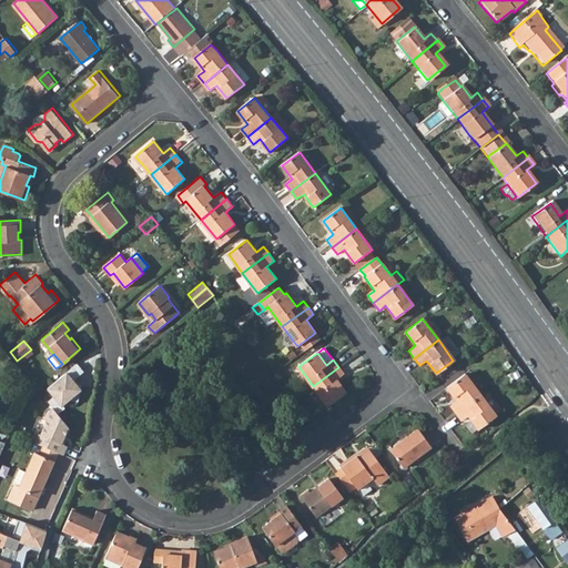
[(83,371),(77,363),(48,387),(54,395),(48,401),(52,406),(58,413),(64,407),(62,404),(69,398),(78,401),(81,383),(75,382),(72,378),(83,371)]
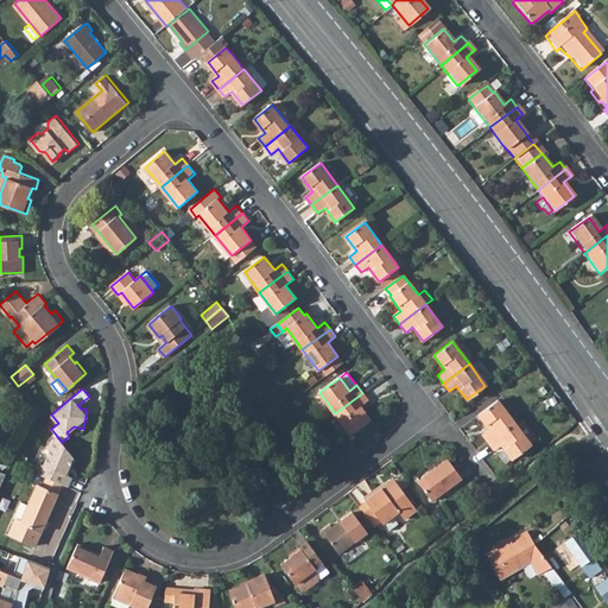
[(362,393),(335,413),(352,435),(371,420),(361,406),(368,400),(362,393)]
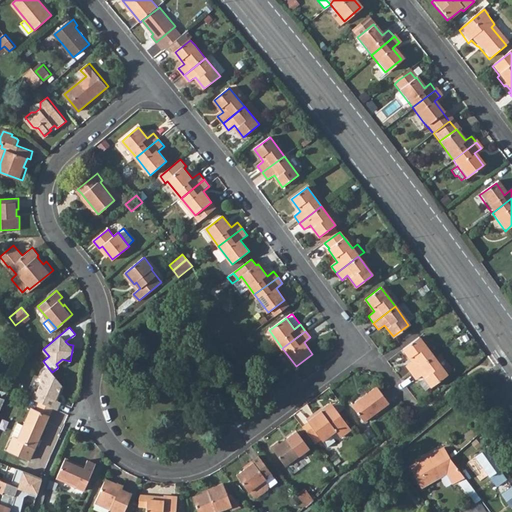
[(405,365),(410,372),(432,356),(418,337),(402,349),(411,361),(405,365)]
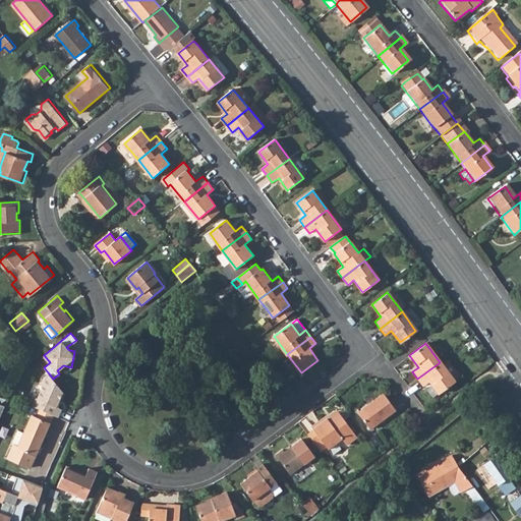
[(38,359),(44,367),(50,362),(44,355),(38,359)]
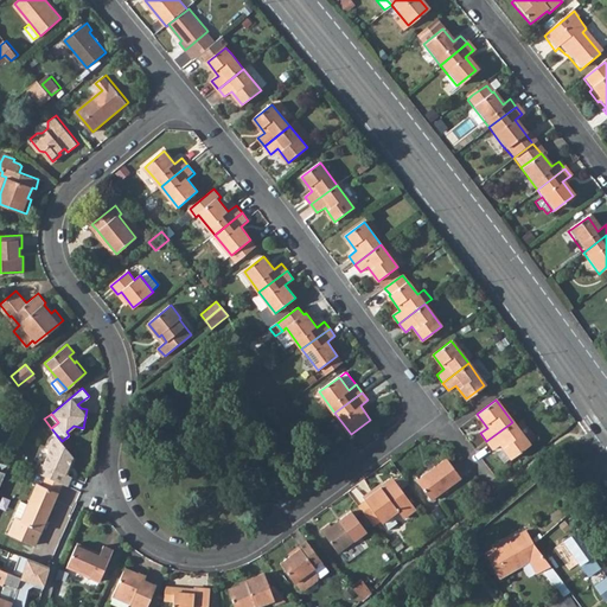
[(512,422),(486,441),(492,449),(499,445),(510,458),(529,445),(512,422)]
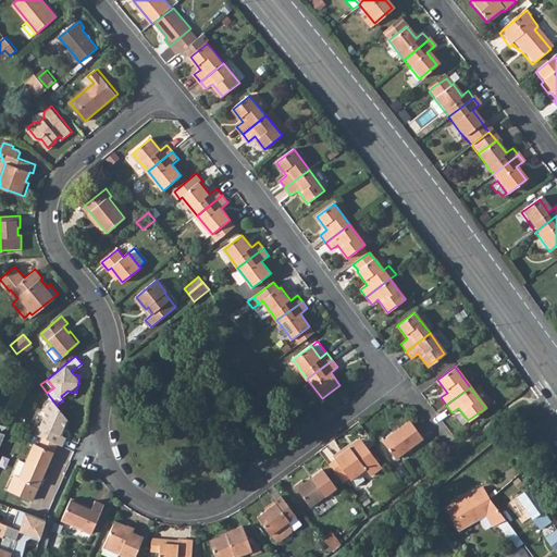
[(57,444),(61,445),(65,436),(60,434),(66,417),(57,405),(51,398),(47,403),(44,410),(44,416),(39,425),(37,424),(33,433),(42,437),(57,444)]
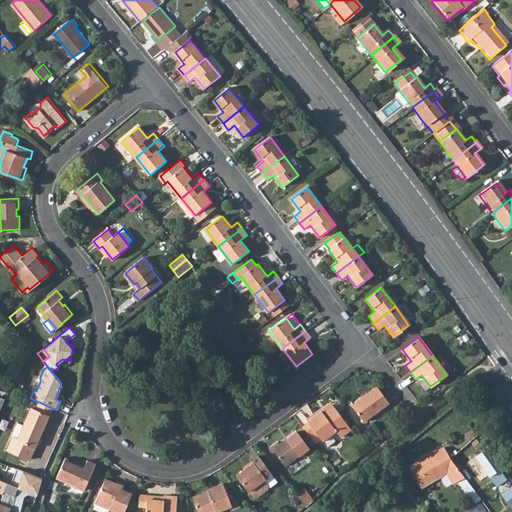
[(376,386),(350,405),(363,422),(388,403),(376,386)]
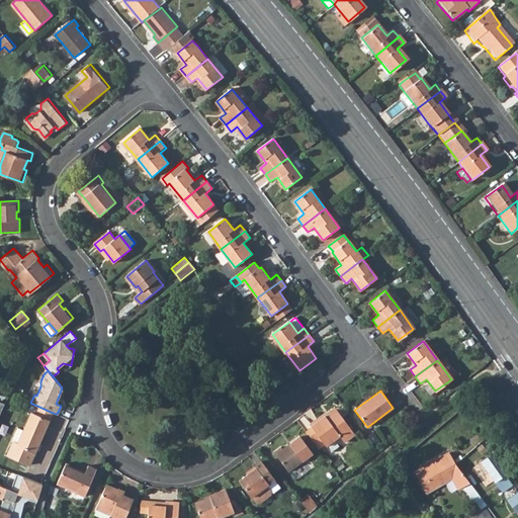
[(501,397),(492,403),(498,413),(507,406),(501,397)]
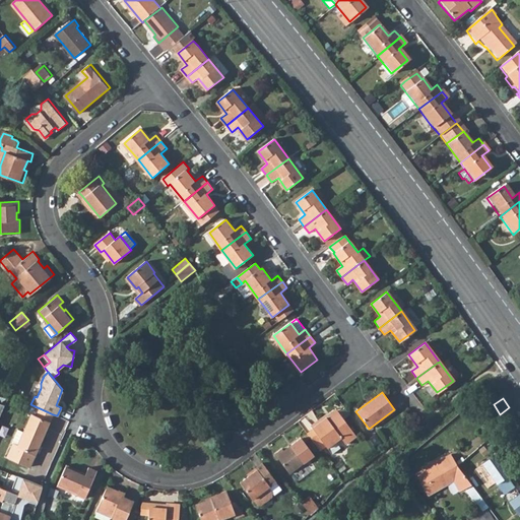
[(36,415),(50,423),(53,414),(40,408),(36,415)]
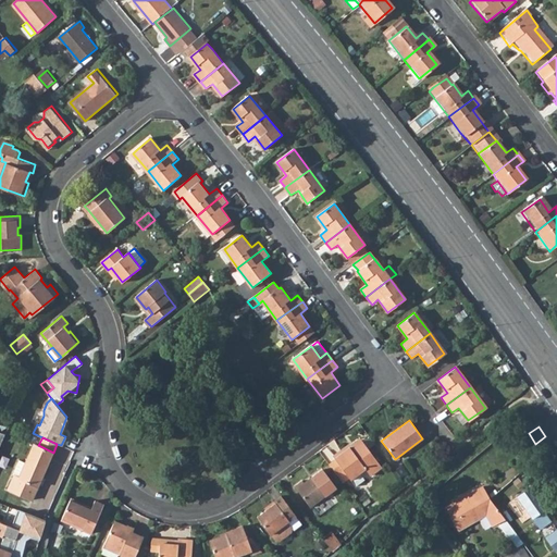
[(350,449),(348,445),(332,457),(349,480),(363,470),(369,475),(380,467),(361,442),(350,449)]
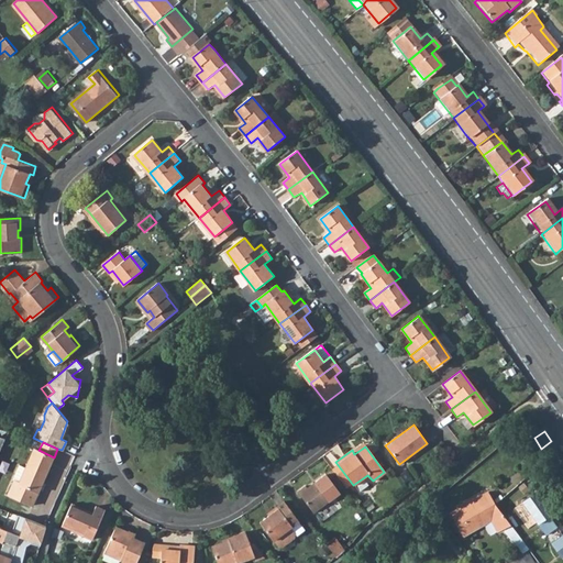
[(15,481),(11,490),(35,500),(54,457),(39,450),(34,449),(20,483),(15,481)]
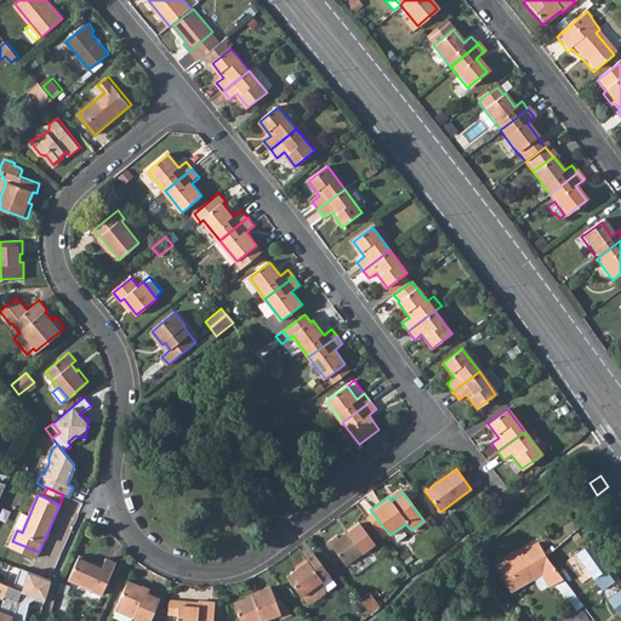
[(580,527),(570,535),(576,543),(591,531),(600,523),(594,516),(593,516),(580,527)]
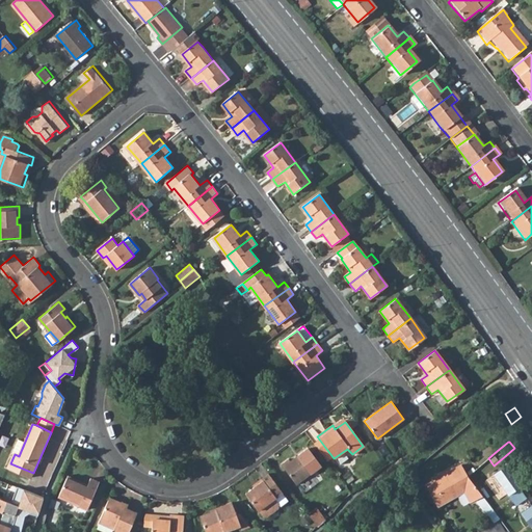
[(288,458),(281,463),(296,484),(320,466),(307,448),(290,460),(288,458)]
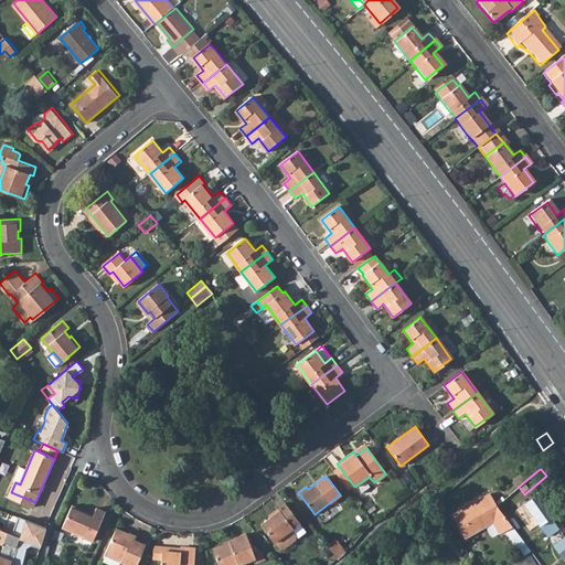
[(519,487),(507,497),(512,504),(524,494),(519,487)]
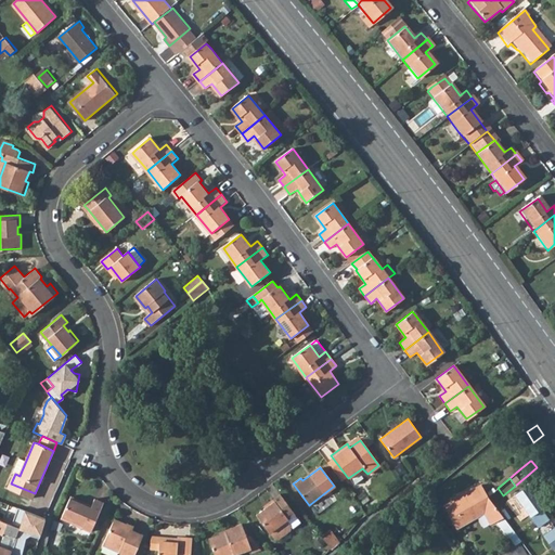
[(35,493),(11,483),(9,488),(34,498),(35,493)]
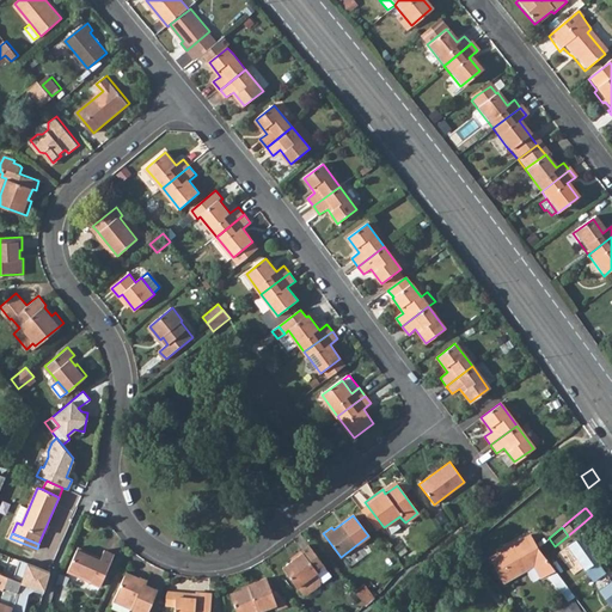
[(545,555),(538,548),(539,548),(531,533),(490,557),(505,582),(534,564),(542,576),(555,569),(545,555)]
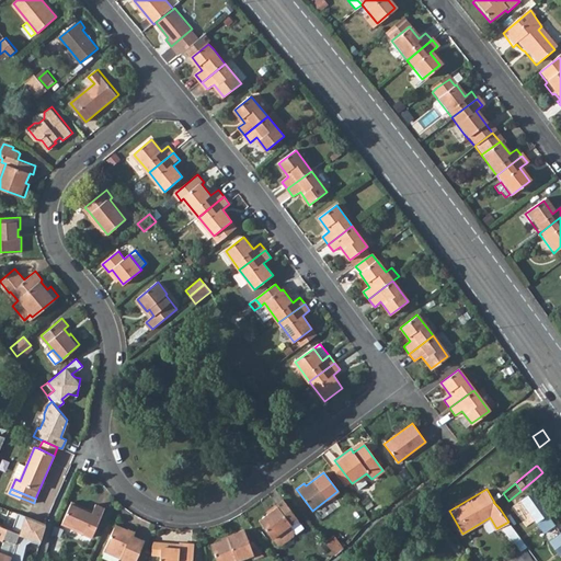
[(494,502),(493,502),(500,508),(508,501),(503,493),(500,496),(494,502)]
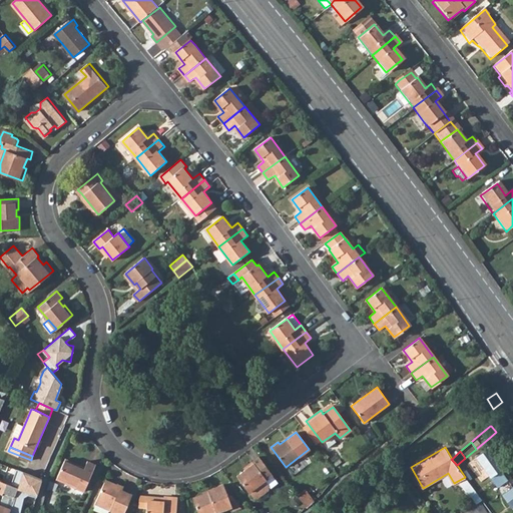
[(253,465),(244,471),(236,477),(248,492),(252,498),(257,498),(268,490),(269,486),(265,480),(272,475),(259,457),(251,462),(253,465)]
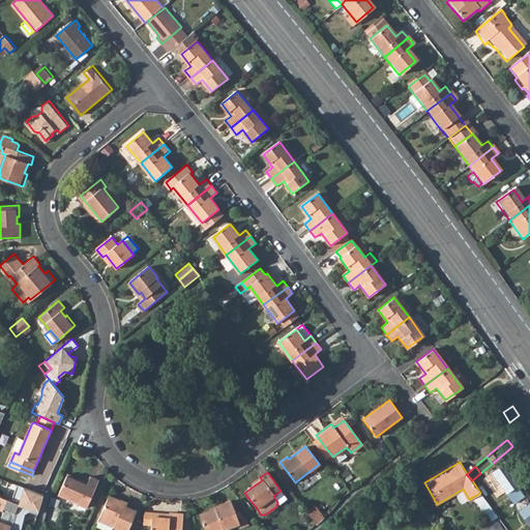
[(60,494),(88,507),(99,479),(91,476),(89,482),(69,473),(60,494)]
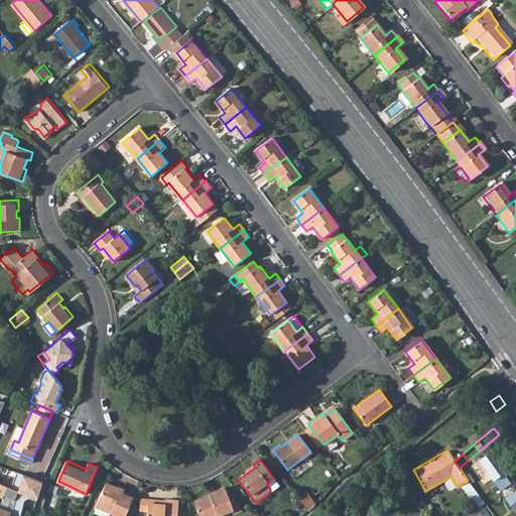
[(0,483),(6,486),(10,487),(15,475),(4,470),(1,469),(0,468),(0,483)]
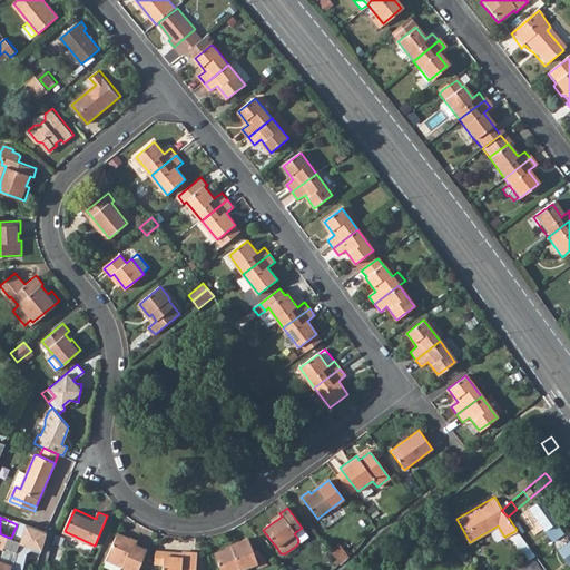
[(21,542),(10,569),(22,569),(28,552),(31,550),(40,552),(47,532),(45,532),(28,526),(18,521),(17,524),(11,538),(21,542)]
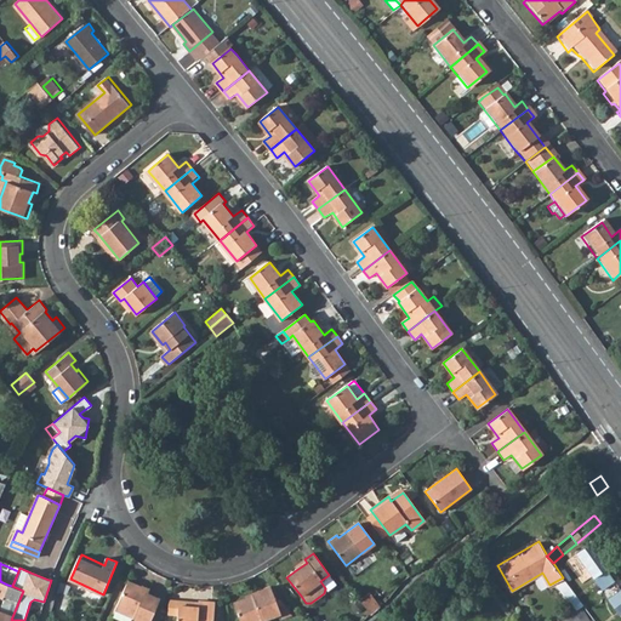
[(130,580),(115,610),(138,620),(149,620),(160,598),(141,590),(142,586),(130,580)]
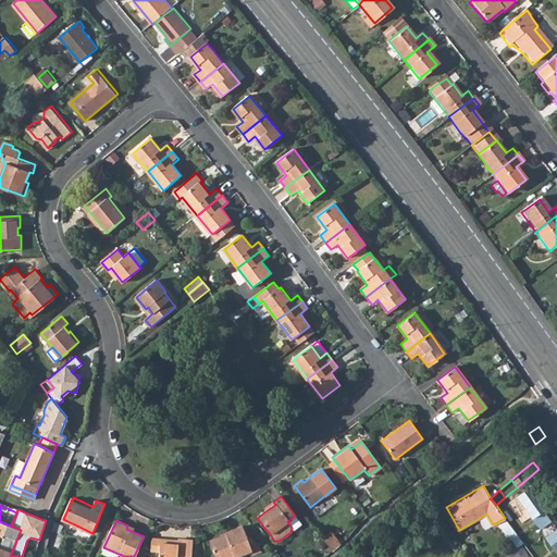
[(518,535),(507,520),(500,525),(510,540),(518,535)]
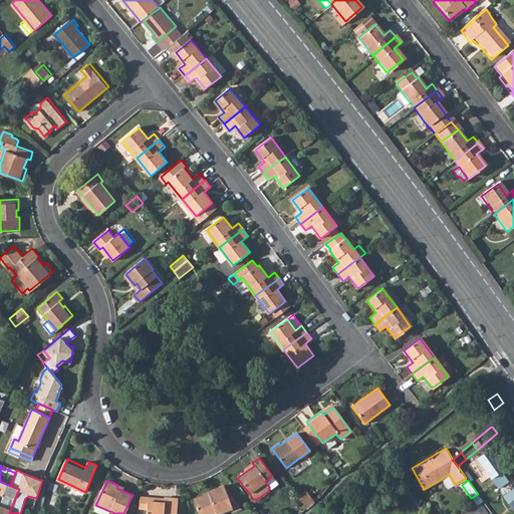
[(0,513),(9,513),(19,489),(10,485),(6,484),(4,493),(10,495),(5,509),(0,506),(0,513)]
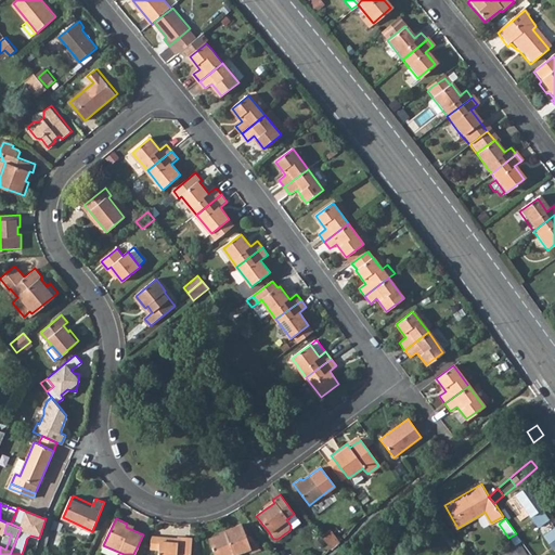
[(249,543),(247,537),(243,524),(224,530),(226,532),(209,539),(215,554),(227,554),(233,553),(234,554),(250,549),(253,553),(262,549),(257,541),(249,543)]
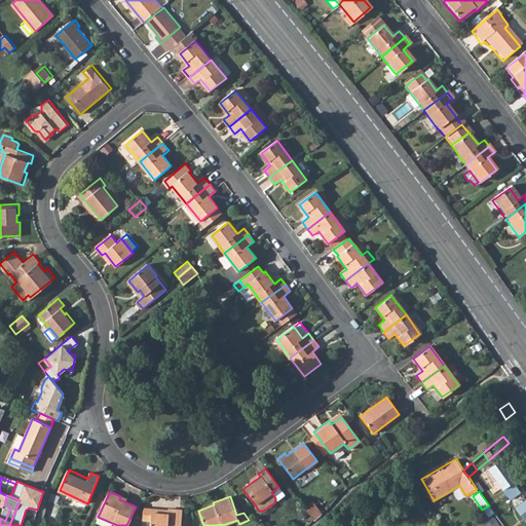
[(314,500),(306,506),(314,519),(323,513),(314,500)]
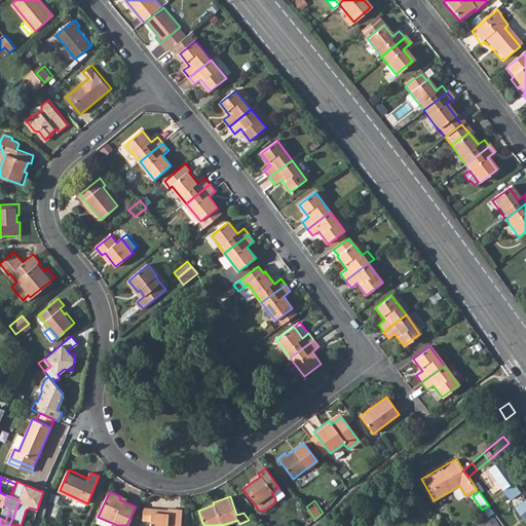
[(238,506),(234,509),(236,515),(243,513),(238,506)]
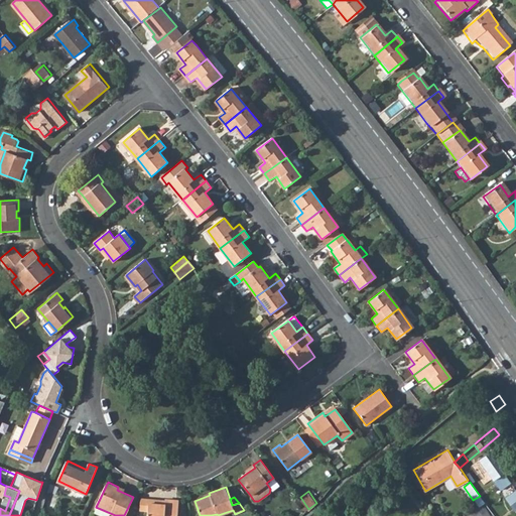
[(148,500),(146,515),(177,515),(178,499),(165,499),(165,503),(159,503),(159,501),(148,500)]
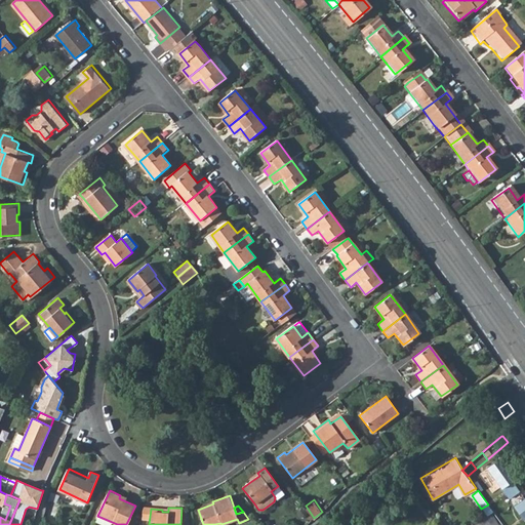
[(497,524),(491,513),(480,520),(483,524),(497,524)]
